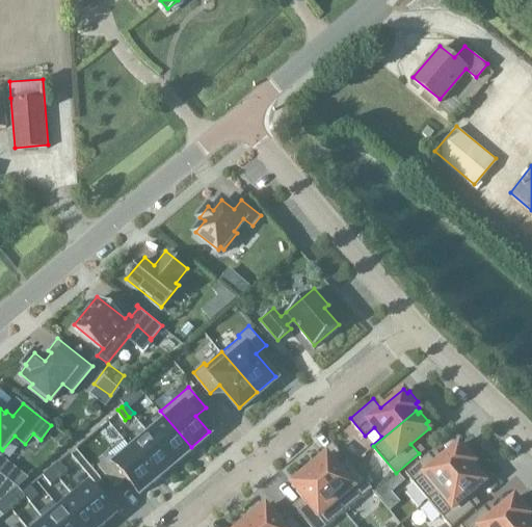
[(191,447),(165,418),(149,431),(174,462),(191,447)]
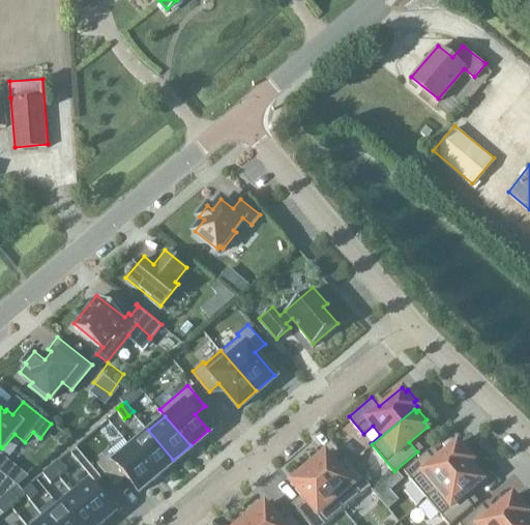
[(173,460),(148,430),(130,444),(156,474),(173,460)]
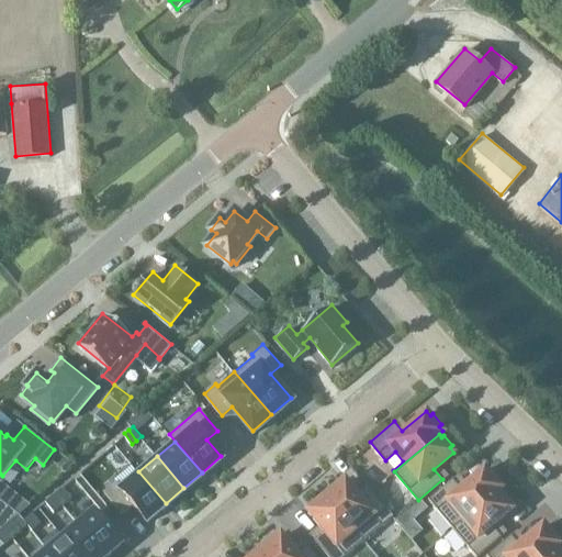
[(453,527),(497,490),(501,487),(497,482),(499,480),(491,469),(489,471),(484,467),(461,488),(452,477),(428,498),(453,527)]
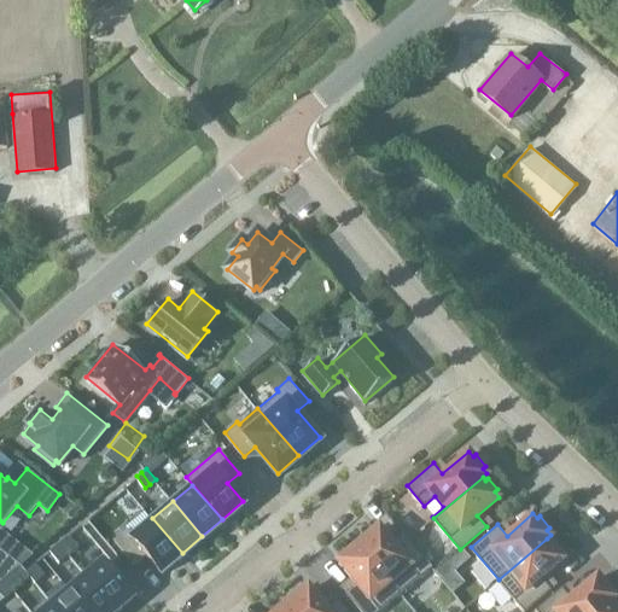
[(126,528),(114,538),(133,561),(145,552),(161,571),(182,553),(152,518),(133,535),(126,528)]
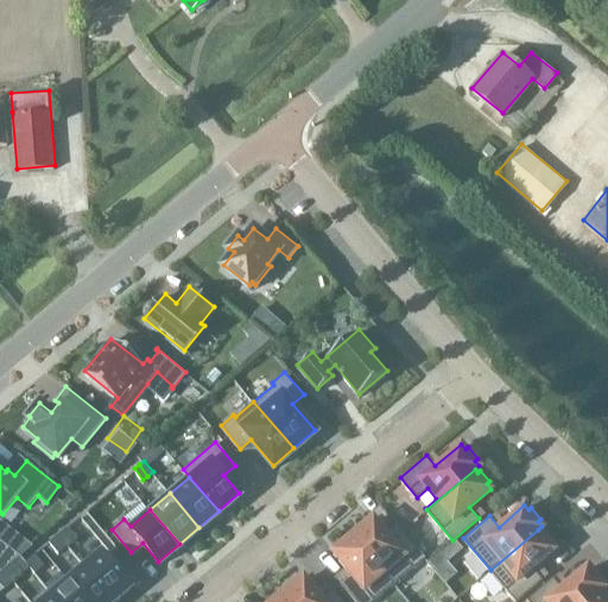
[(393,582),(425,556),(403,530),(392,539),(373,518),(368,521),(366,519),(355,528),(358,531),(353,534),(393,582)]
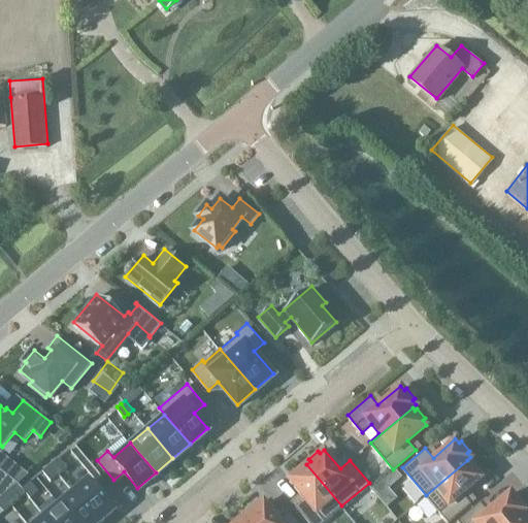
[(66,465),(59,456),(51,462),(59,472),(66,465)]
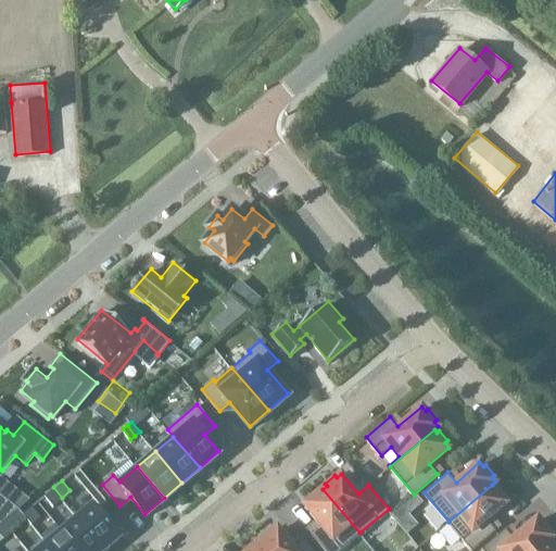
[(449,522),(471,549),(495,529),(488,520),(506,503),(503,498),(506,496),(497,486),(494,488),(492,485),(449,522)]
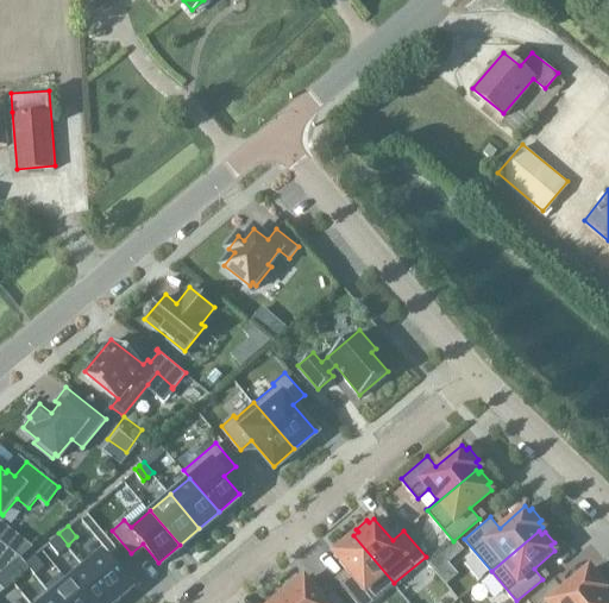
[(58,533),(49,541),(58,552),(68,545),(58,533)]
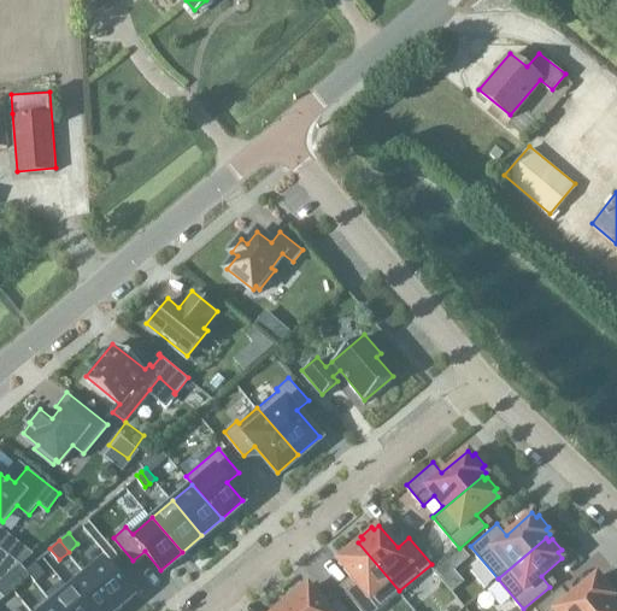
[(362,610),(375,610),(399,591),(358,542),(354,546),(352,542),(340,552),(342,556),(338,559),(356,581),(345,591),(362,610)]
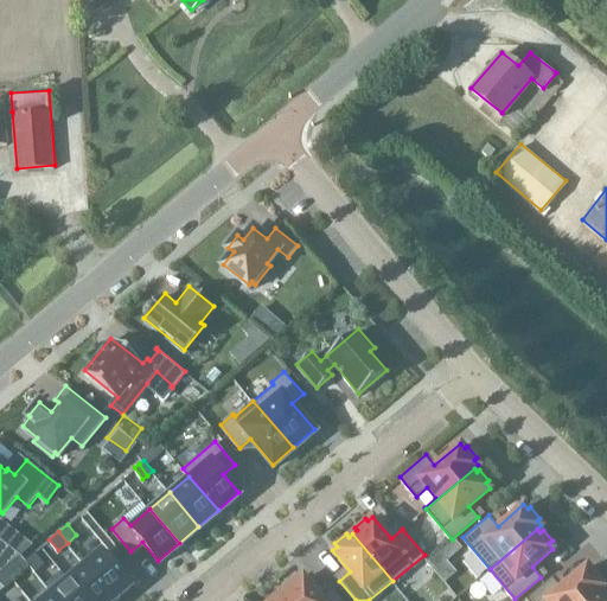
[(131,584),(102,550),(85,564),(114,599),(131,584)]
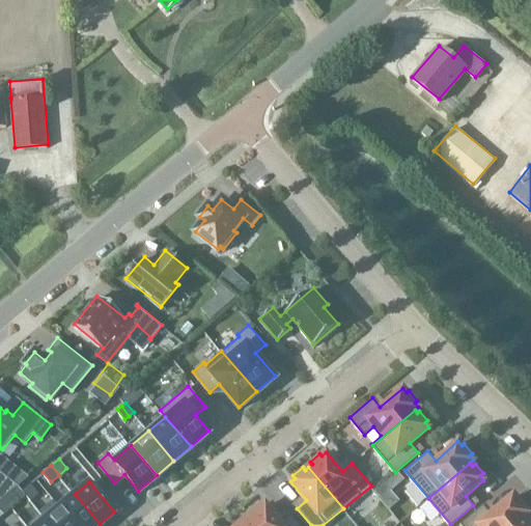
[(30,482),(22,489),(30,499),(38,492),(30,482)]
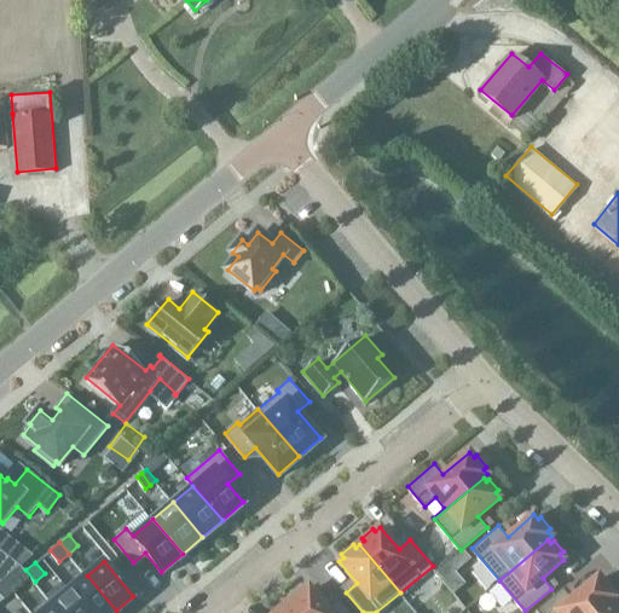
[(13,570),(4,578),(13,589),(23,580),(13,570)]
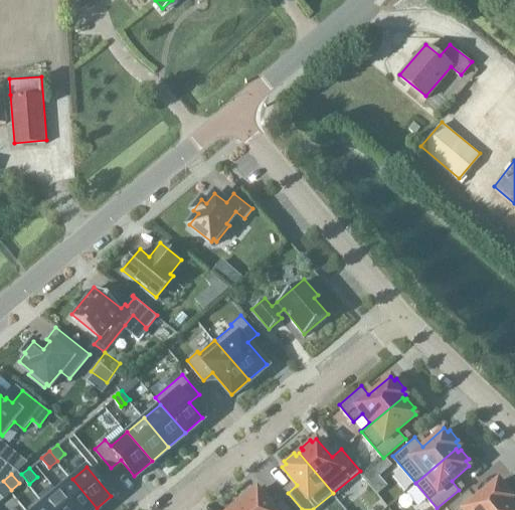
[(93,509),(97,508),(72,479),(58,491),(74,509),(93,509)]
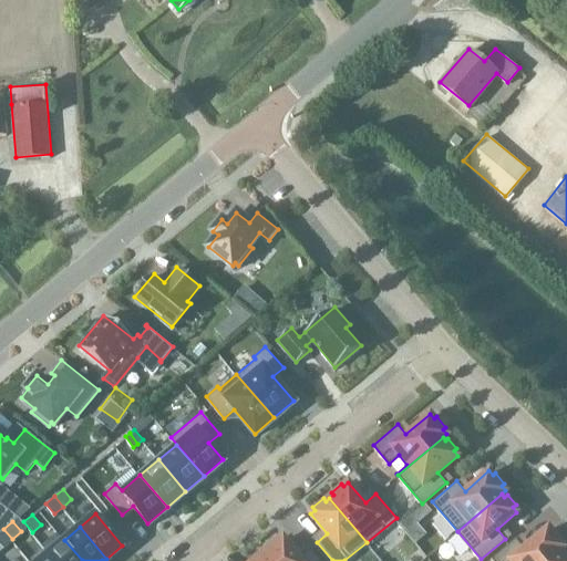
[(493,560),(547,560),(560,550),(565,547),(560,542),(564,540),(555,529),(552,531),(548,527),(524,548),(515,537),(491,558),(493,560)]
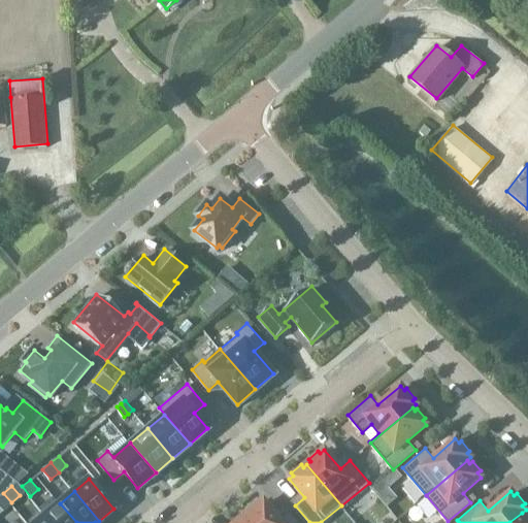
[(3,493),(0,495),(0,504),(3,510),(11,502),(3,493)]
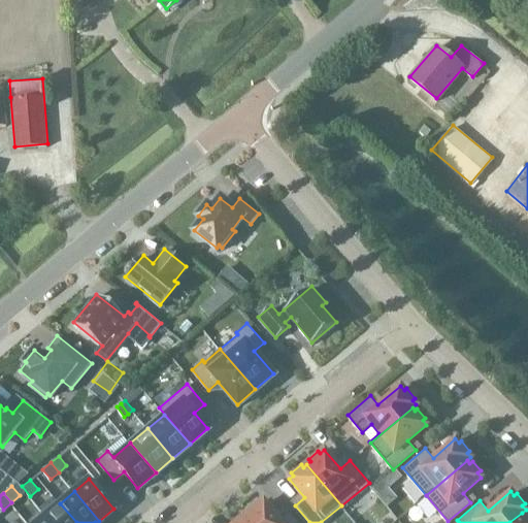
[(246,515),(253,522),(299,522),(289,511),(279,519),(264,500),(260,503),(258,501),(248,510),(250,512),(246,515)]
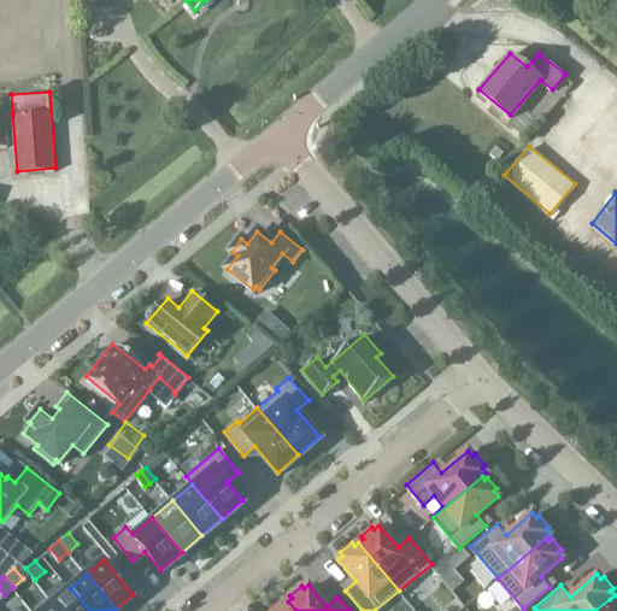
[(89,610),(70,588),(53,601),(60,610),(89,610)]
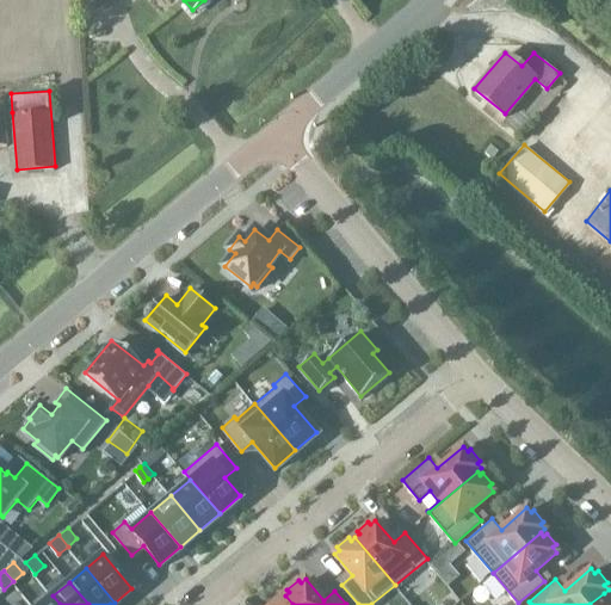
[(590,604),(610,604),(610,596),(610,594),(606,597),(604,593),(590,604)]
